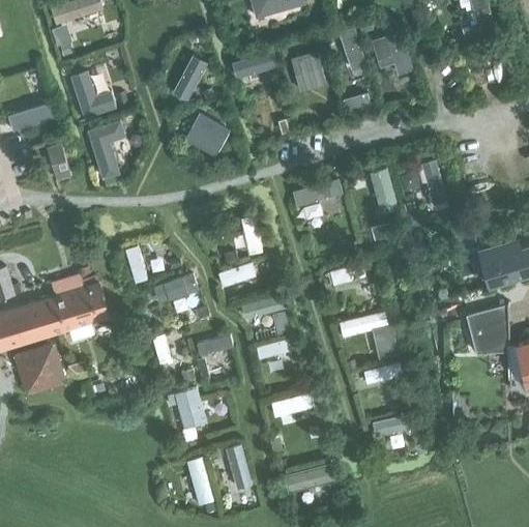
[(101,0),(74,0),(53,6),(58,25),(105,10),(101,0)]
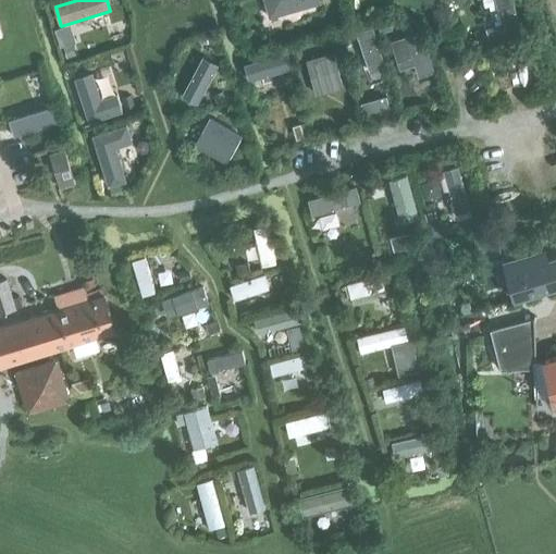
[(262,0),(269,20),(321,5),(319,0),(262,0)]
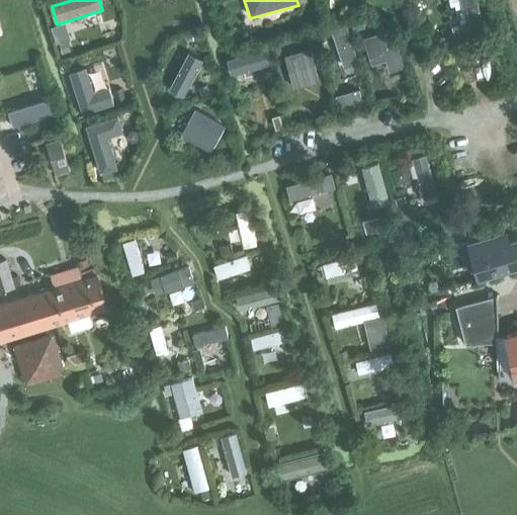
[(459,0),(465,22),(450,27),(456,43),(487,33),(476,0),(459,0)]
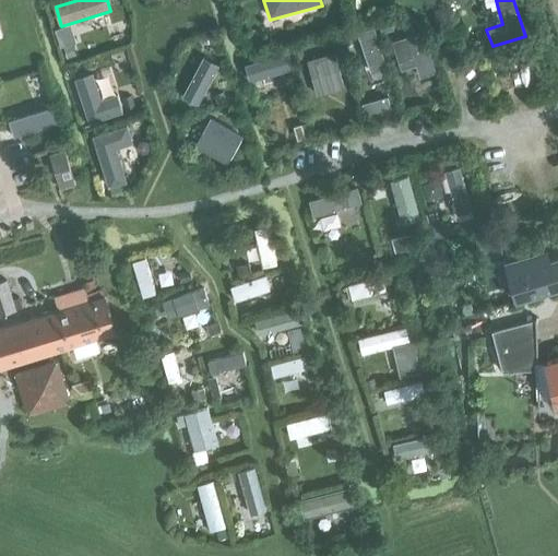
[(370,74),(387,69),(374,30),(357,34),(370,74)]
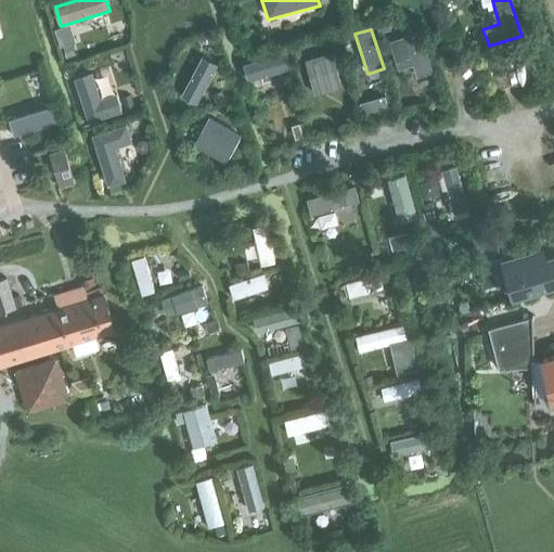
[(416,78),(433,73),(420,33),(403,38),(416,78)]
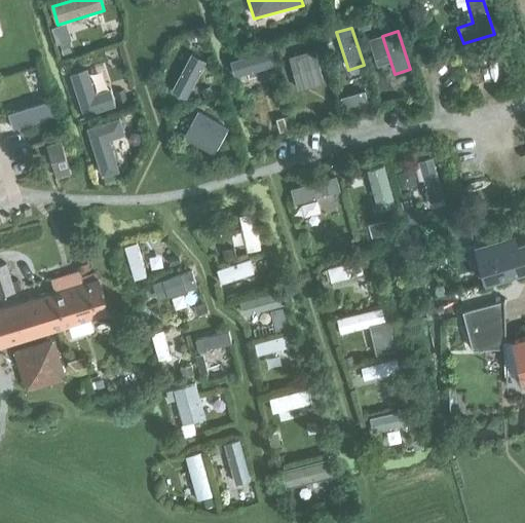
[(276,66),(271,49),(230,62),(234,78),(276,66)]
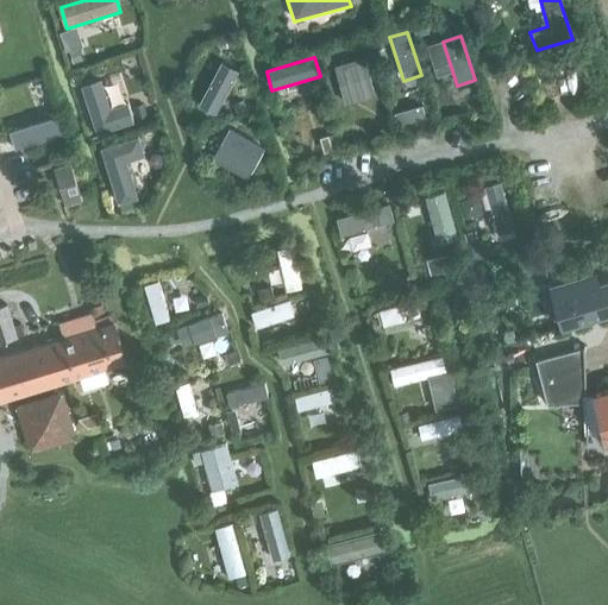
[(344,105),(376,98),(364,58),(333,67),(344,105)]
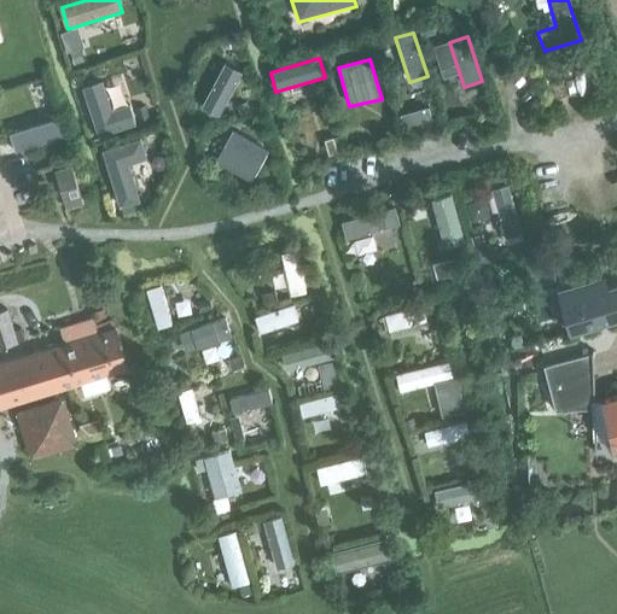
[(201,107),(217,117),(242,72),(225,64),(201,107)]
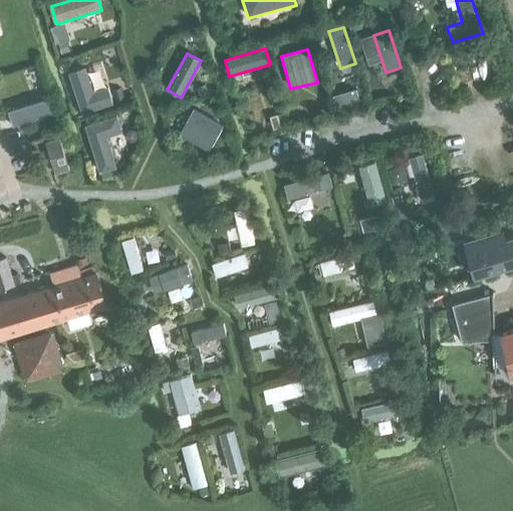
[(83,66),(68,71),(83,113),(113,103),(106,86),(92,91),(83,66)]
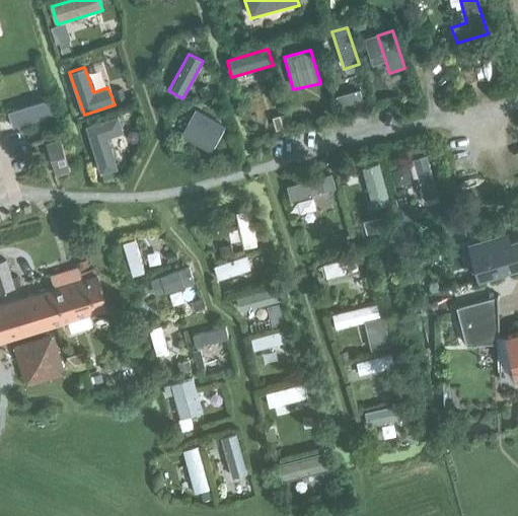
[(55,117),(49,99),(7,113),(12,130),(55,117)]
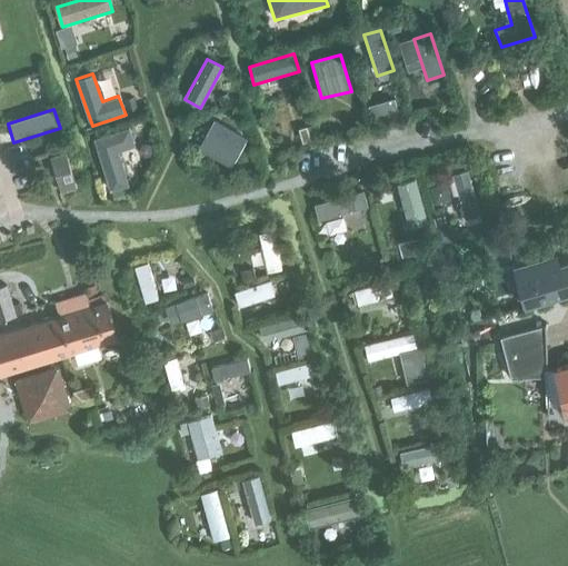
[(247,140),(215,122),(199,150),(231,168),(247,140)]
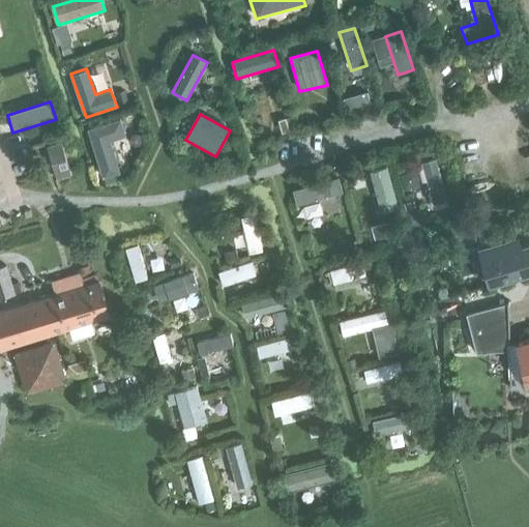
[(110,143),(126,137),(121,120),(87,130),(103,179),(120,174),(110,143)]
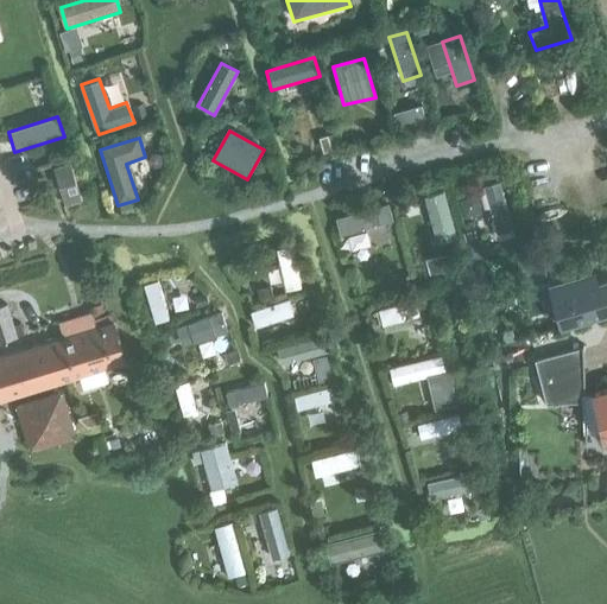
[(82,201),(71,164),(54,169),(65,205),(82,201)]
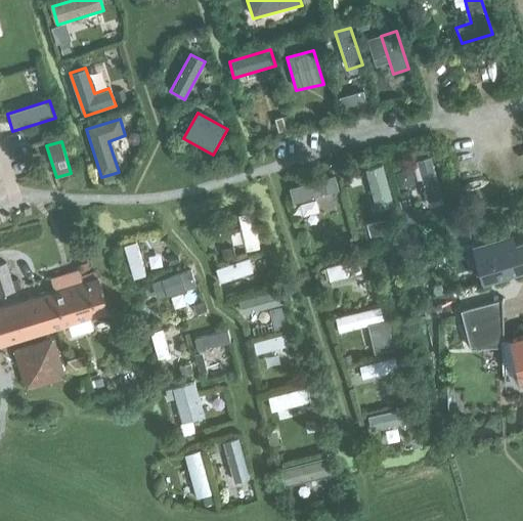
[(428,203),(442,199),(431,158),(417,162),(428,203)]
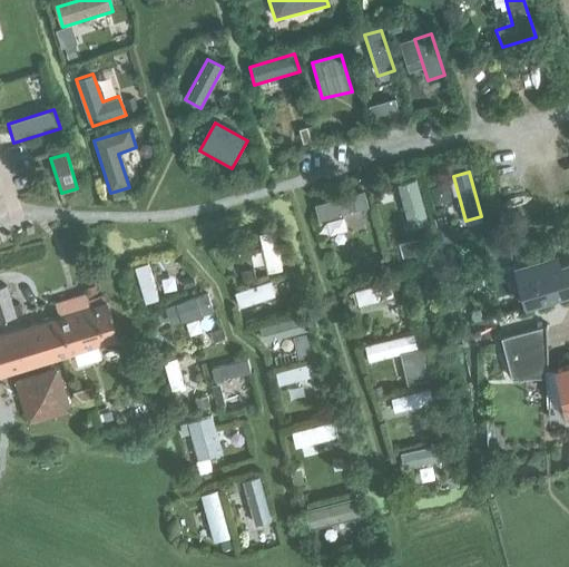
[(413,228),(428,224),(417,183),(402,186),(409,212),(413,228)]
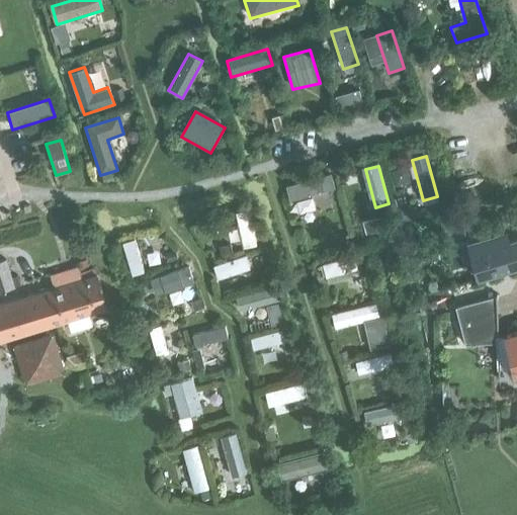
[(285,187),(289,201),(335,189),(331,174),(285,187)]
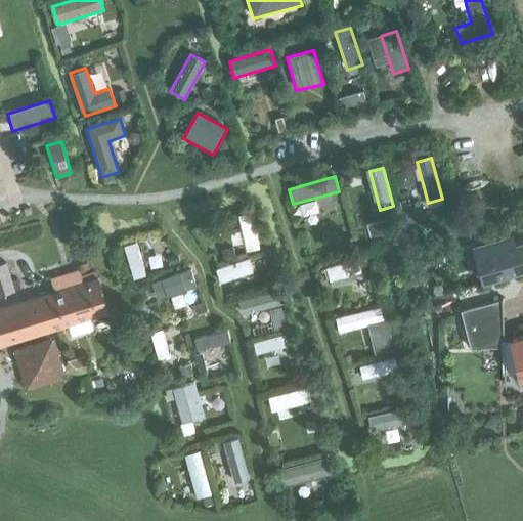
[(251,214),(238,217),(247,252),(259,249),(251,214)]
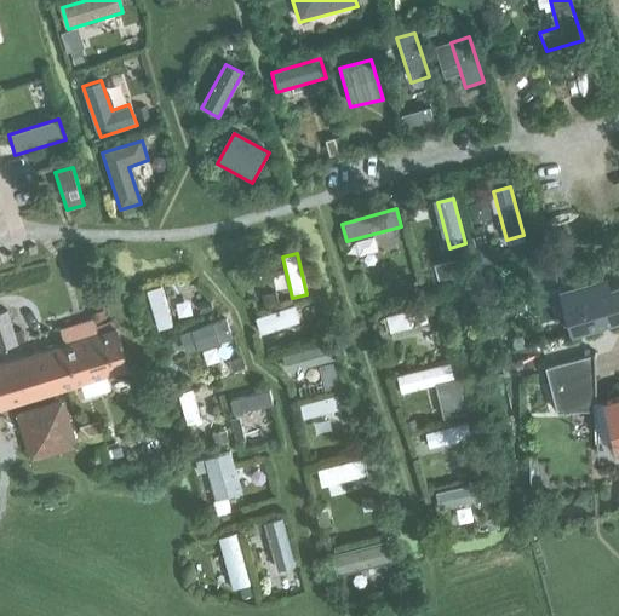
[(594,285),(561,294),(572,334),(618,320),(618,287),(596,294),(594,285)]
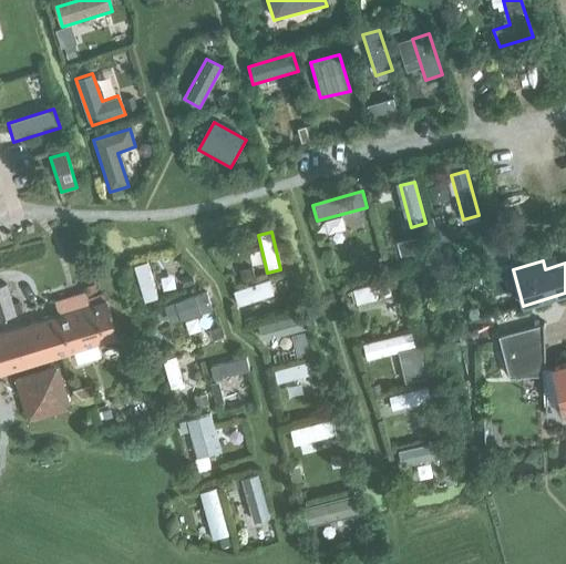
[(157,299),(147,264),(134,267),(144,303),(157,299)]
